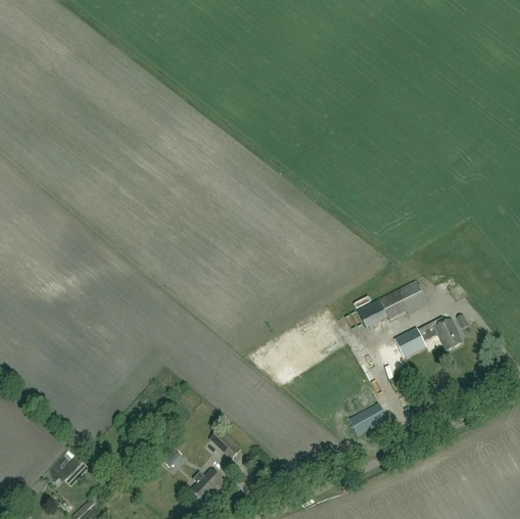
[(407,314),(426,303),(414,279),(377,296),(377,297),(358,307),(367,324),(385,316),(387,320),(405,311),(407,314)]
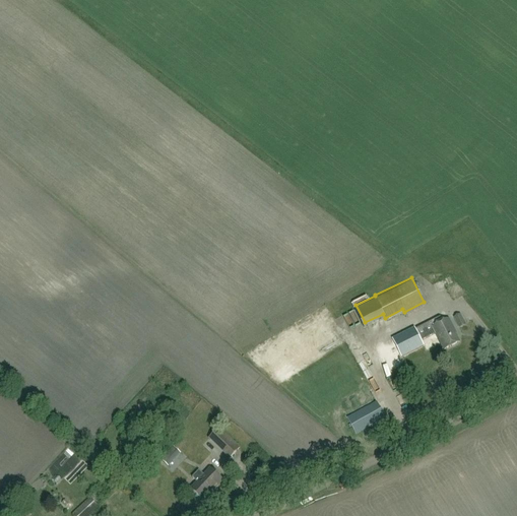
[(435,280),(437,285),(445,282),(443,277),(435,280)]
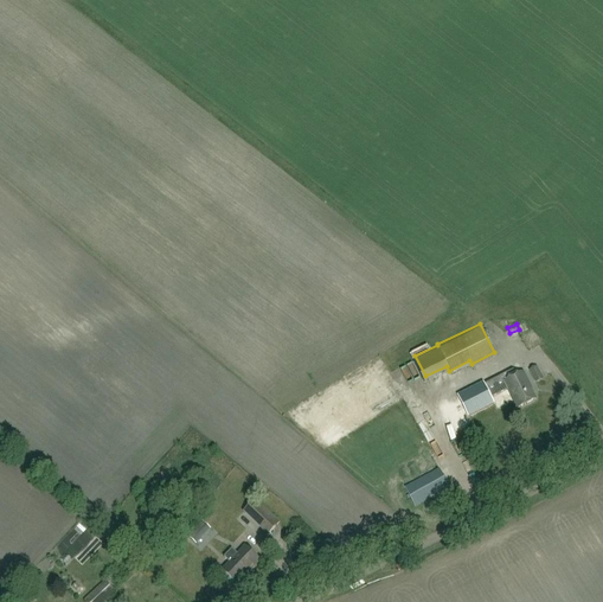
[(533,378),(541,375),(534,363),(527,366),(533,378)]
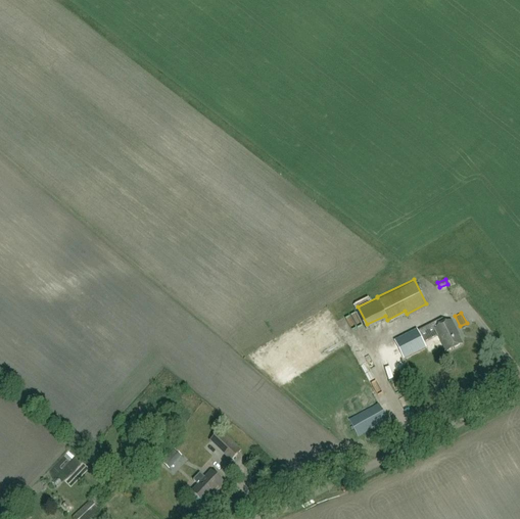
[(460,340),(454,328),(448,318),(433,325),(445,348),(460,340)]
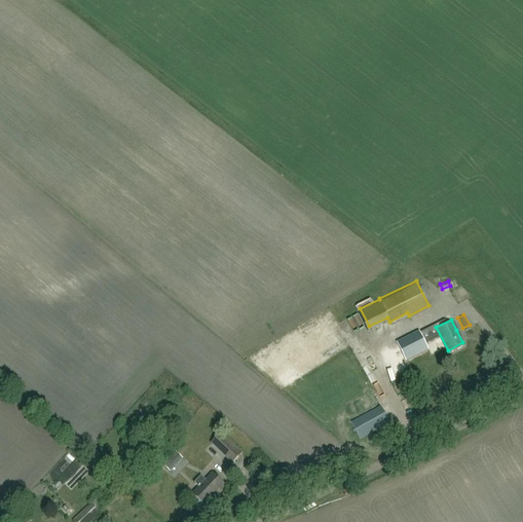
[(417,328),(395,339),(404,358),(426,346),(417,328)]
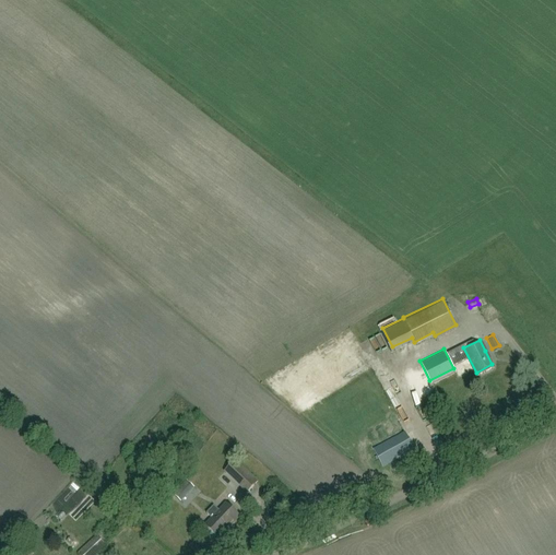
[(370,446),(379,463),(412,446),(402,429),(370,446)]
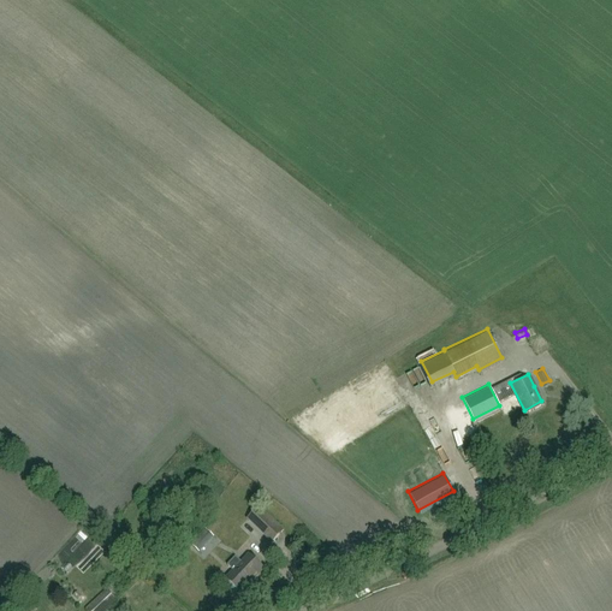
[(257,503),(245,515),(269,539),(281,526),(257,503)]
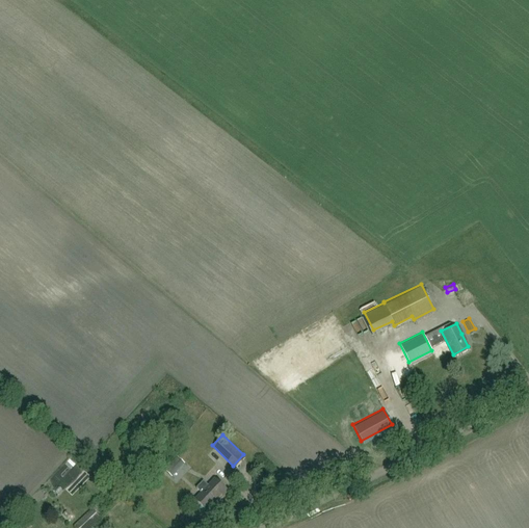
[(176,453),(162,467),(168,473),(182,459),(176,453)]
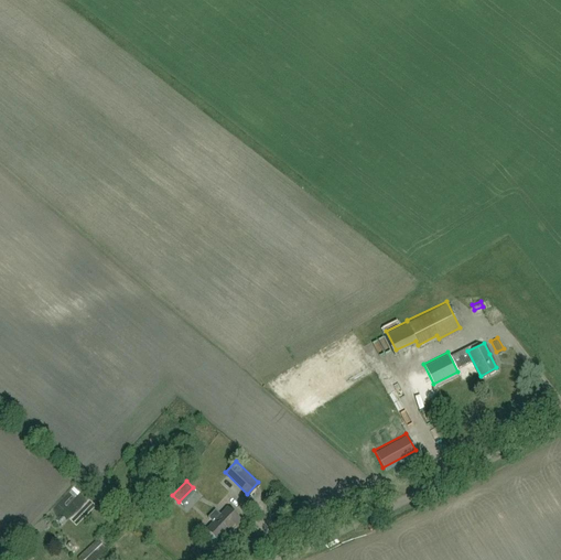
[(69,501),(78,490),(73,485),(64,496),(69,501)]
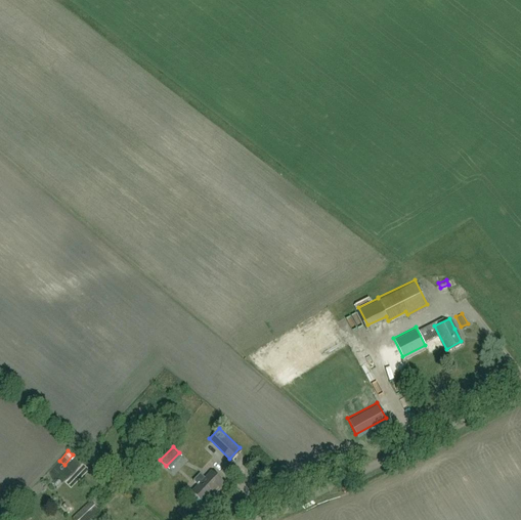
[(197,482),(189,489),(202,501),(210,492),(211,493),(222,481),(210,469),(203,476),(199,471),(191,478),(197,482)]
